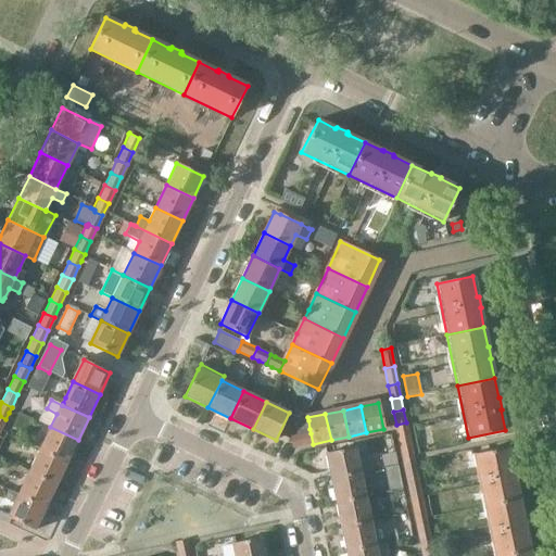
[(300,429),(297,430),(298,431),(310,429),(308,420),(298,421),(300,429)]
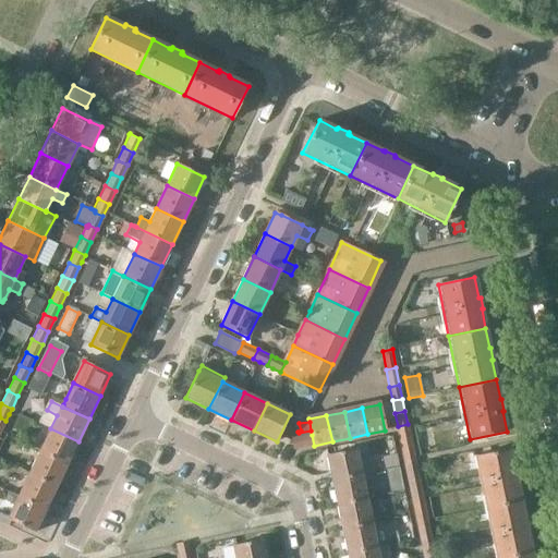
[(408,424),(398,426),(398,427),(400,439),(410,437),(408,424)]
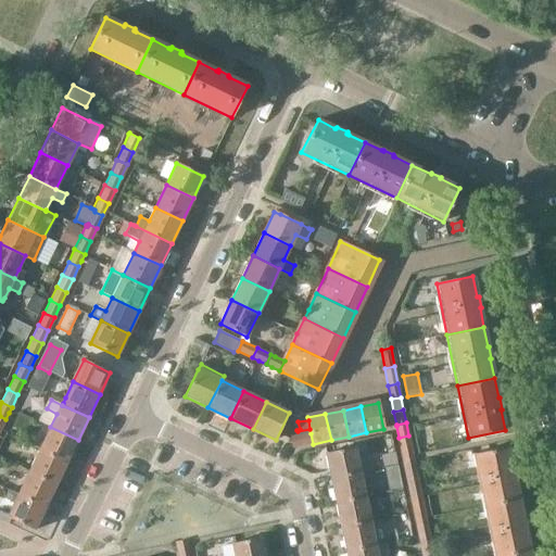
[(50,427),(39,450),(67,463),(70,456),(78,440),(50,427)]
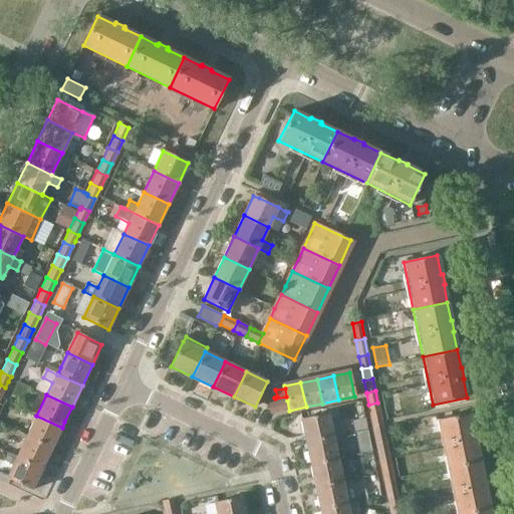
[(275,404),(269,405),(271,415),(289,411),(287,401),(275,404)]
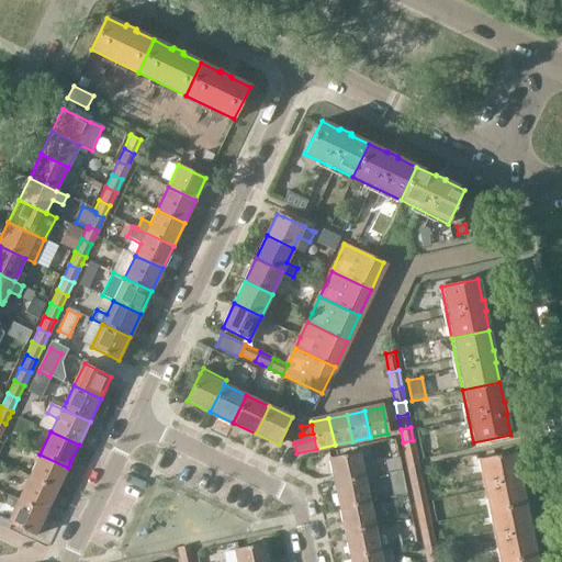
[(413,440),(403,442),(406,454),(416,453),(413,440)]
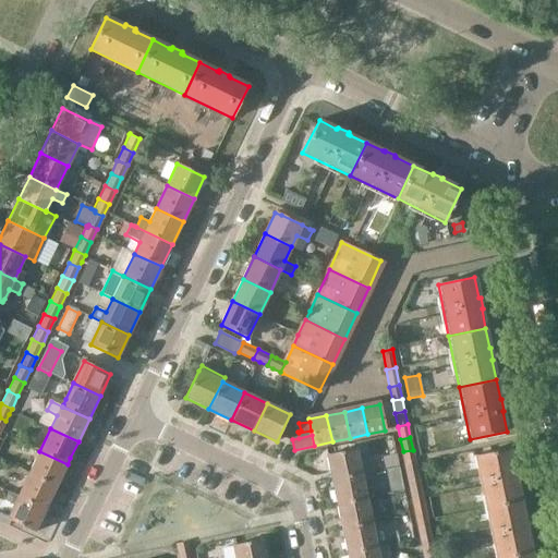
[(356,449),(327,456),(331,481),(362,474),(374,472),(372,461),(360,463),(356,449)]
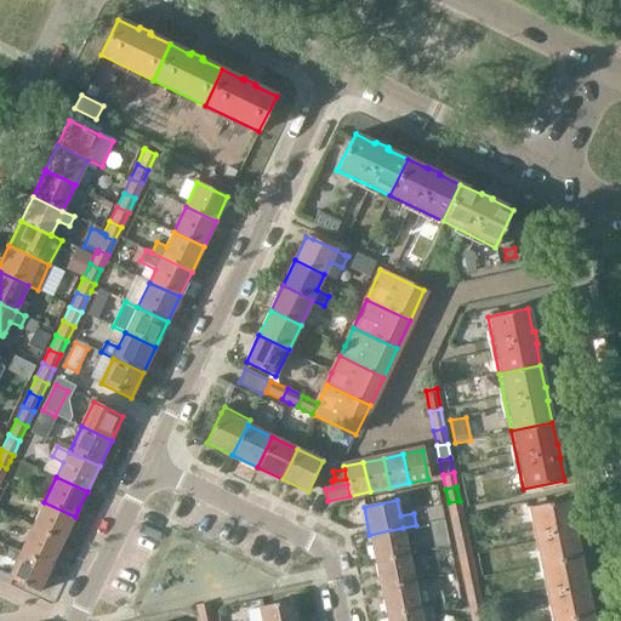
[(568,500),(528,508),(540,565),(580,557),(575,535),(577,534),(574,522),(573,522),(568,500)]
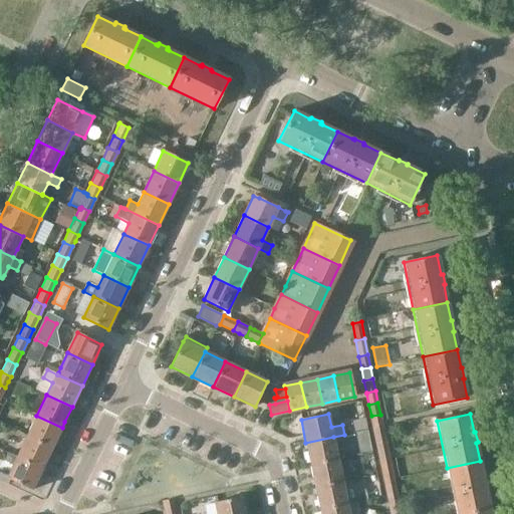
[(380,415),(371,416),(373,428),(382,426),(380,415)]
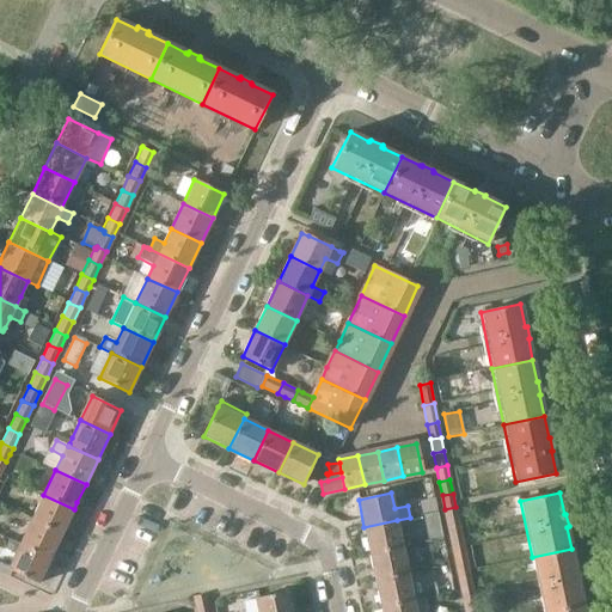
[(43,495),(32,520),(62,534),(74,509),(43,495)]
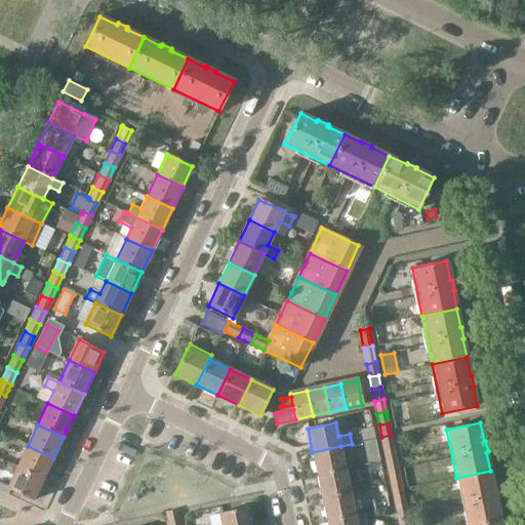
[(391,435),(381,437),(385,449),(394,447),(391,435)]
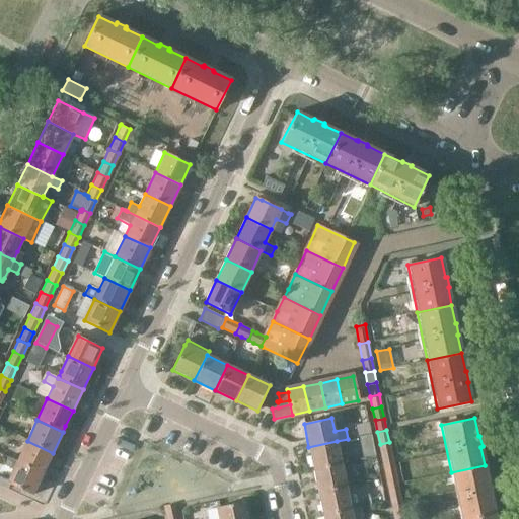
[(27,441),(17,461),(43,473),(53,453),(27,441)]
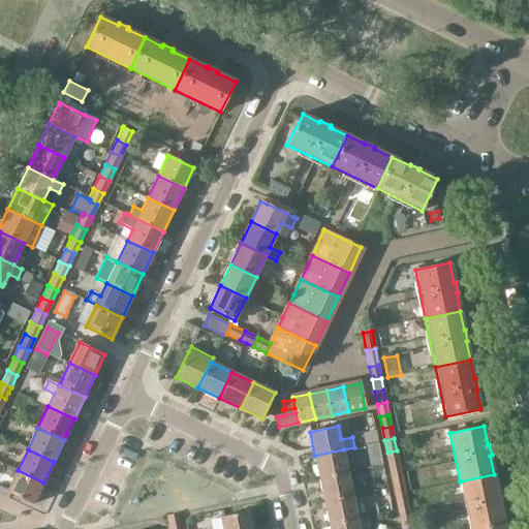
[(343,449),(314,456),(319,476),(347,470),(345,457),(343,449)]
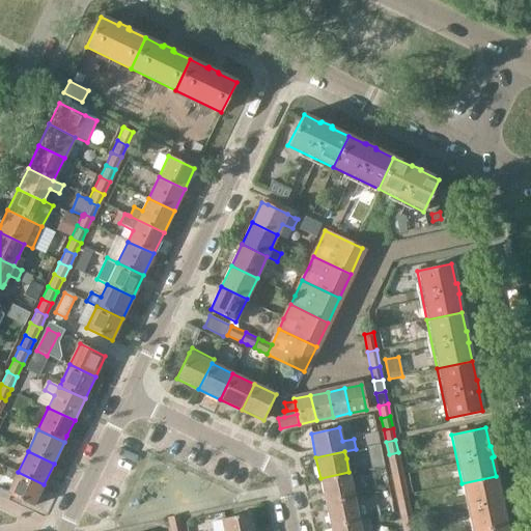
[(398,452),(389,454),(391,467),(400,465),(398,452)]
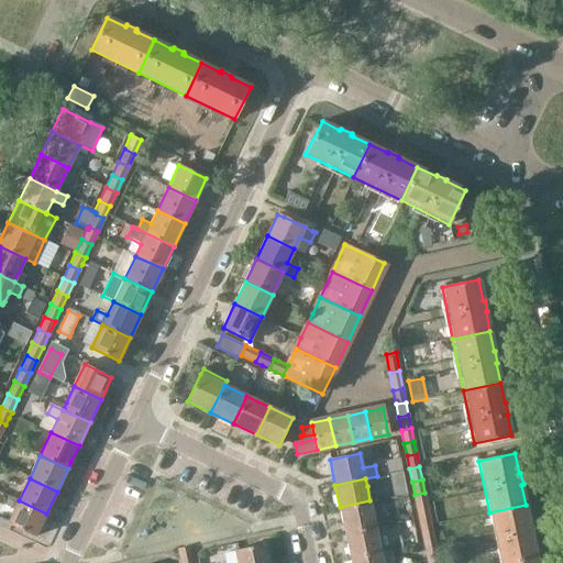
[(424,493),(415,495),(417,507),(427,506),(424,493)]
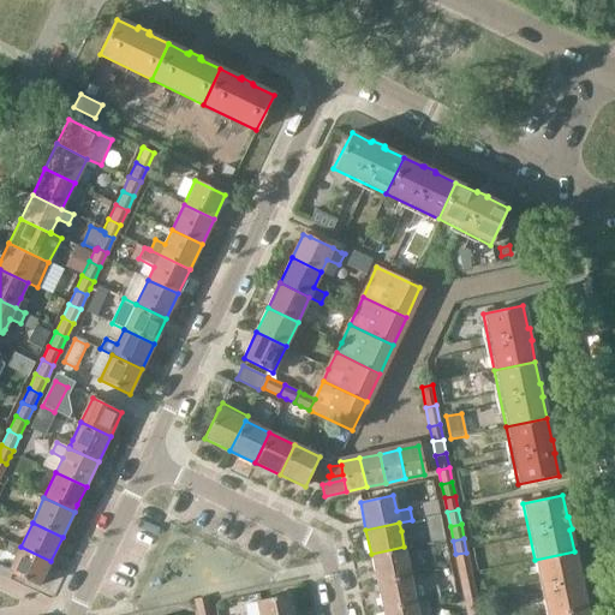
[(9,541),(4,551),(16,556),(9,572),(7,573),(12,574),(39,587),(51,561),(21,547),(9,541)]
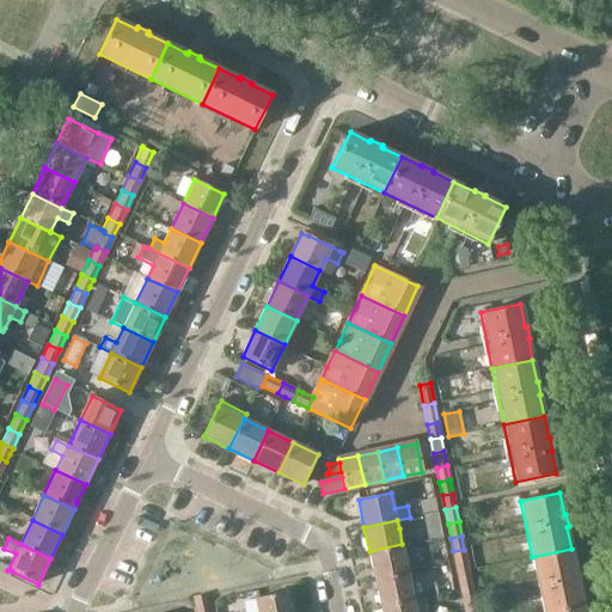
[(402,544),(369,551),(375,580),(408,573),(405,560),(402,544)]
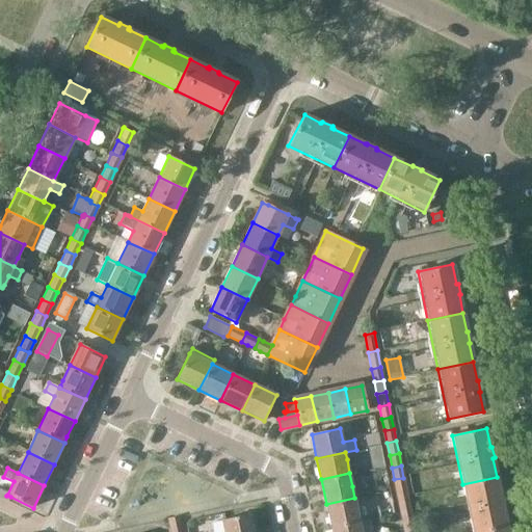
[(497,477),(462,484),(472,531),(477,531),(507,526),(503,507),(505,506),(502,495),(501,496),(497,477)]
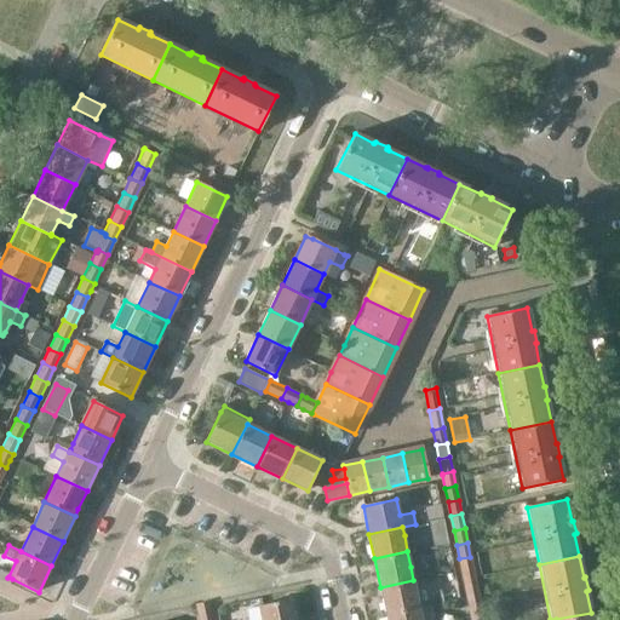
[(470,557),(459,558),(463,573),(474,570),(470,557)]
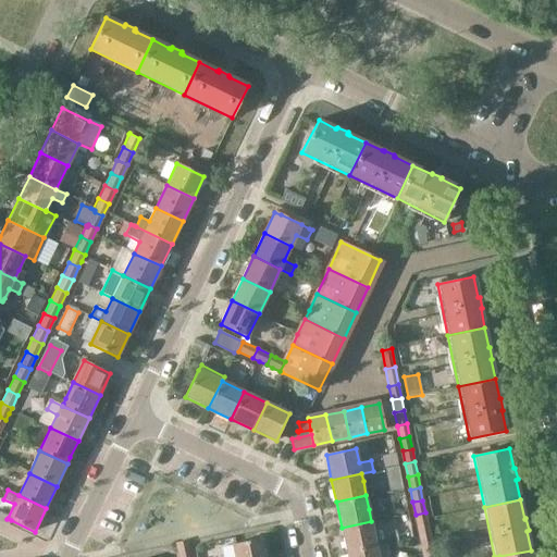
[(425,512),(416,515),(418,528),(428,525),(425,512)]
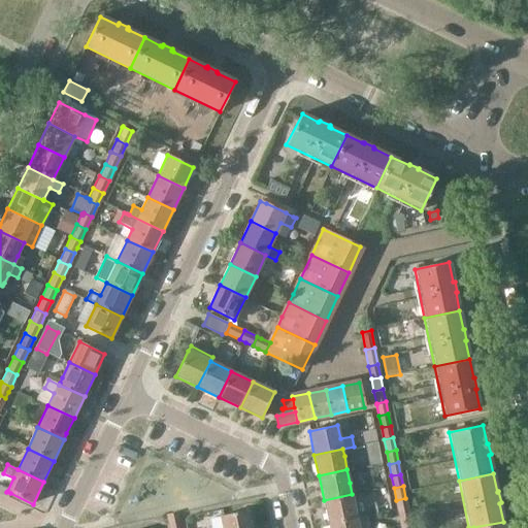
[(352,494),(324,500),(328,524),(357,519),(354,505),(352,494)]
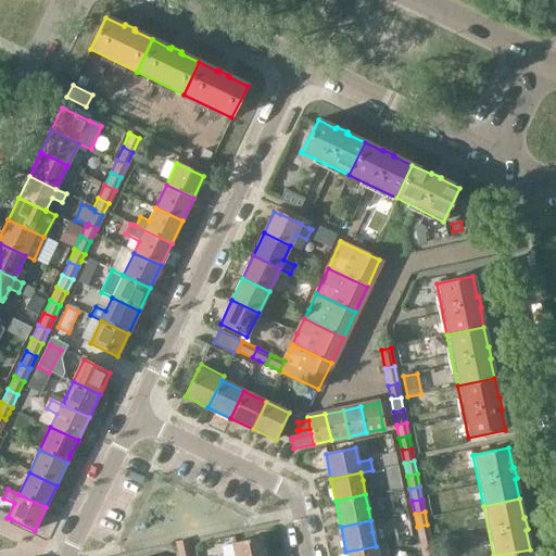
[(427,525),(417,527),(419,536),(420,540),(430,538),(427,525)]
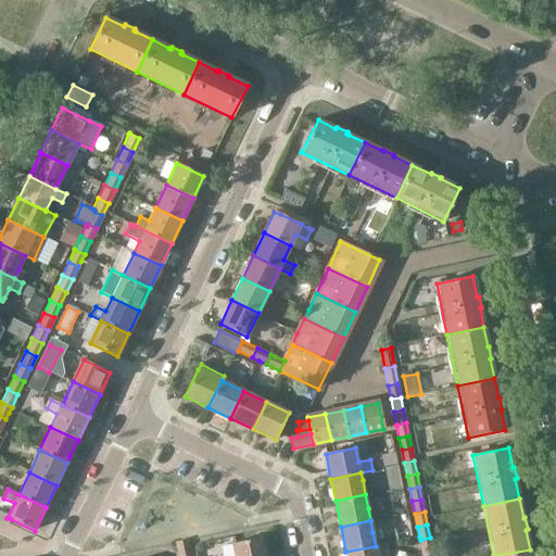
[(430,538),(420,540),(422,552),(432,551),(430,538)]
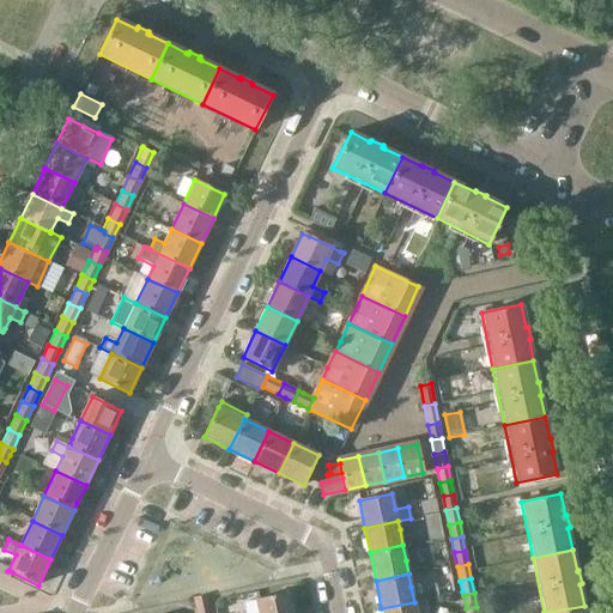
[(261,600),(256,601),(256,605),(258,612),(292,612),(289,594),(261,600)]
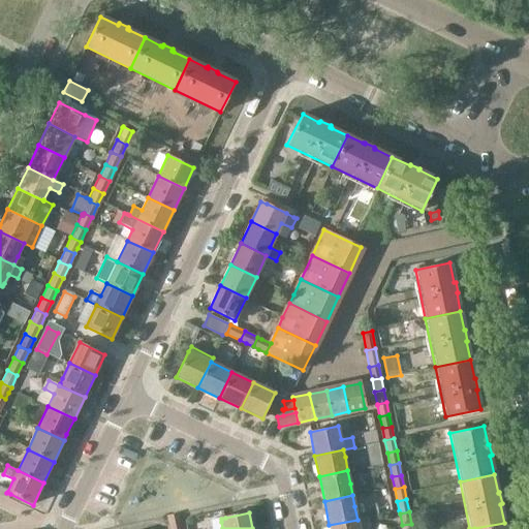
[(177,515),(167,517),(170,528),(180,527),(177,515)]
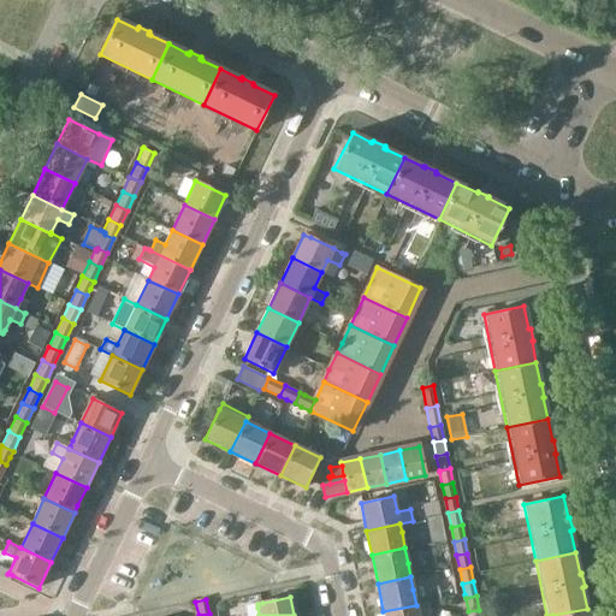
[(418,615),(416,605),(383,611),(384,615),(418,615)]
